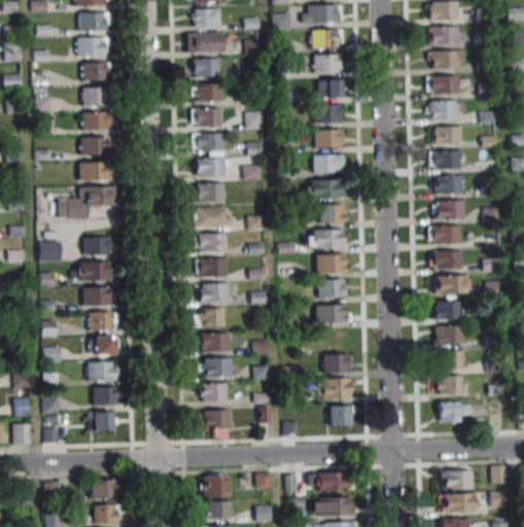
[(458,20),(458,1),(429,1),(429,20),(458,20)]
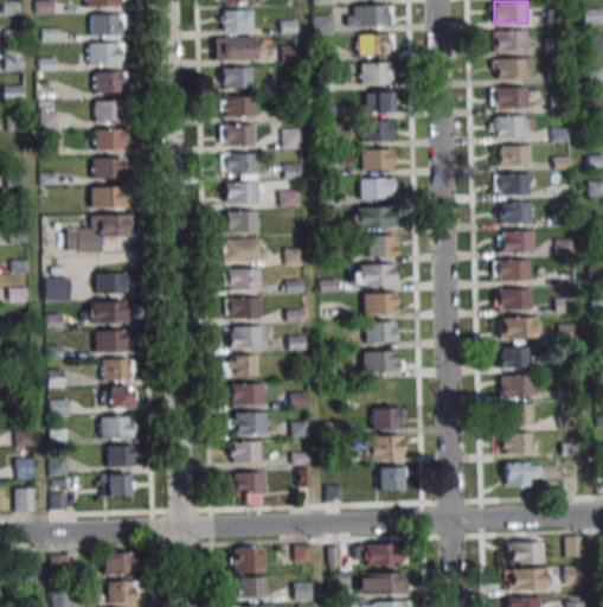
[(395,26),(395,5),(347,5),(347,26),(395,26)]
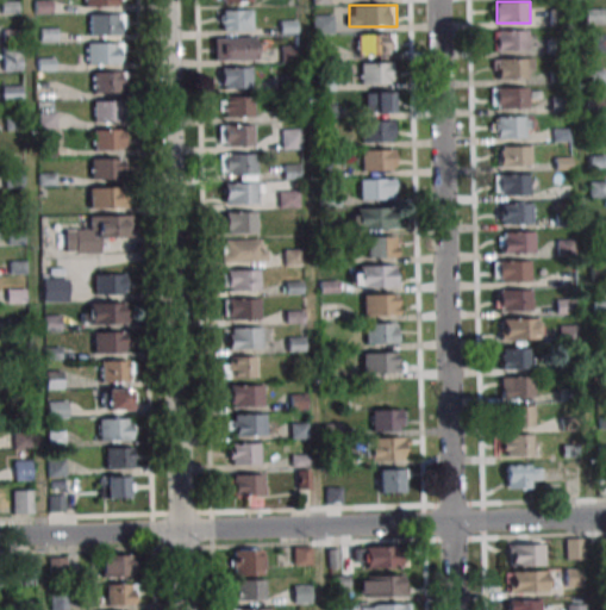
[(254,10),(223,10),(223,31),(254,31),(254,10)]
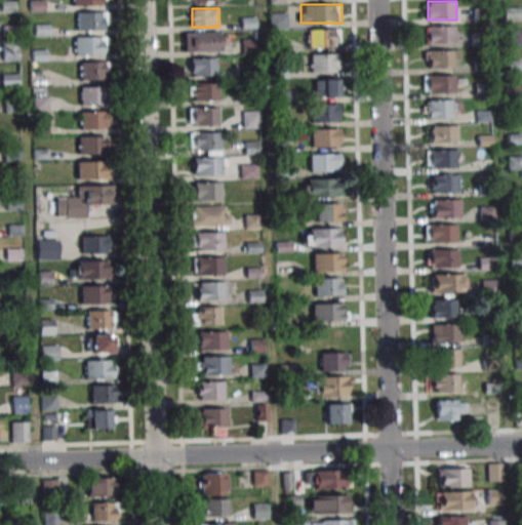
[(79,12),(79,30),(108,30),(108,12),(79,12)]
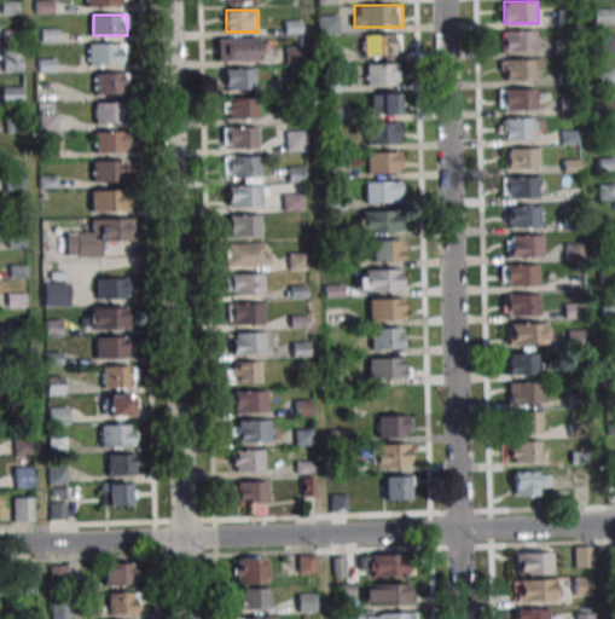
[(341,34),(341,15),(319,16),(320,34),(341,34)]
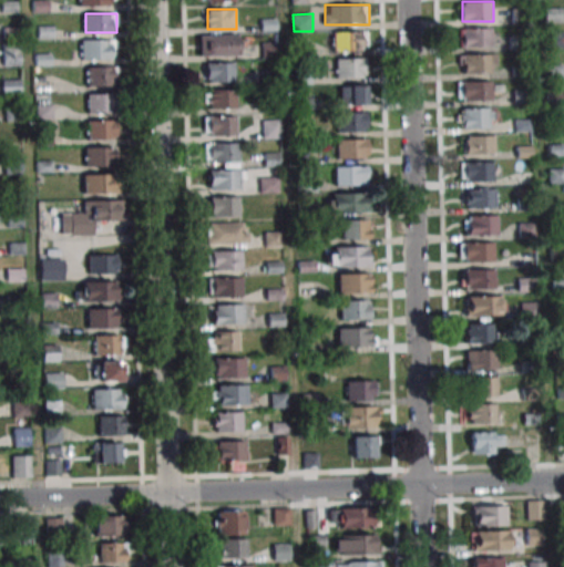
[(496,29),(461,29),(461,47),(496,47),(496,29)]
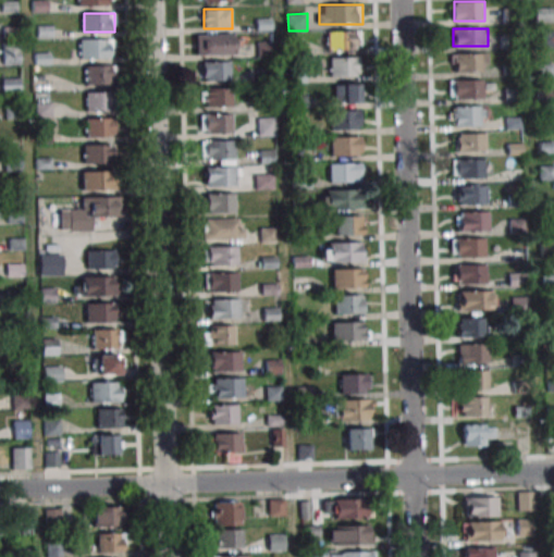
[(362,50),(362,31),(327,31),(327,50),(362,50)]
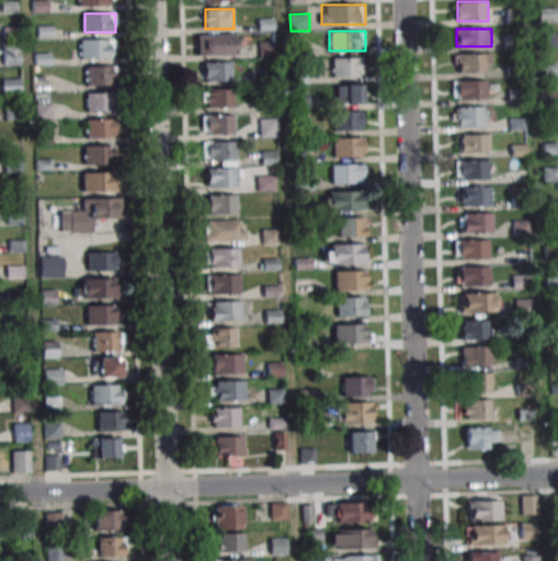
[(239,35),(201,35),(201,55),(239,55),(239,35)]
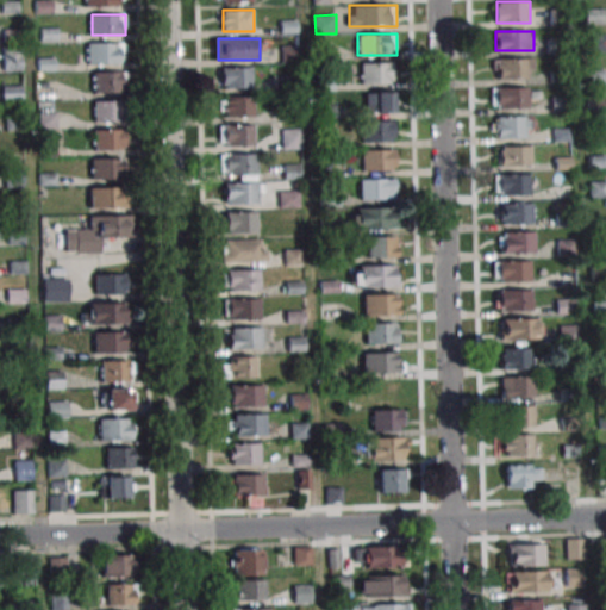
[(125,43),(89,43),(89,63),(125,63),(125,43)]
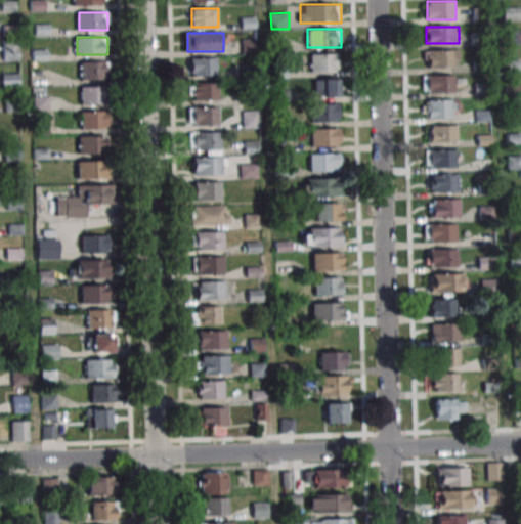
[(245,52),(257,52),(257,40),(245,40),(245,52)]
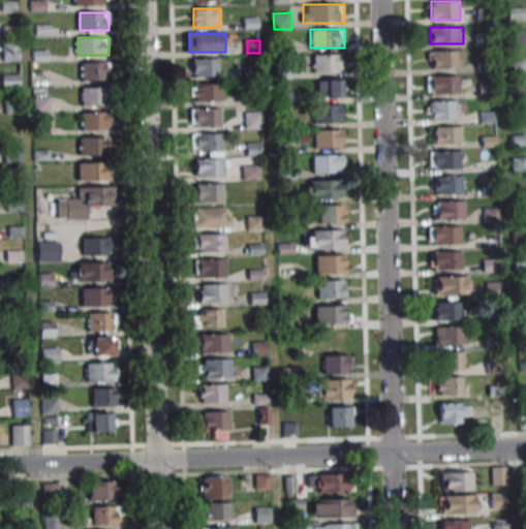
[(4,41),(4,61),(21,61),(21,41),(4,41)]
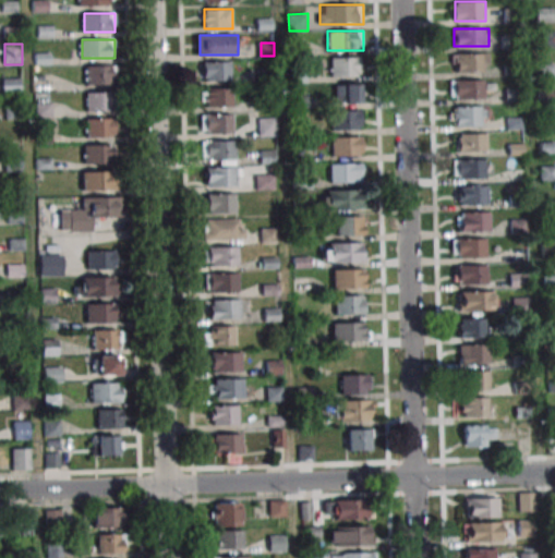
[(491,72),(491,53),(456,53),(456,72),(491,72)]
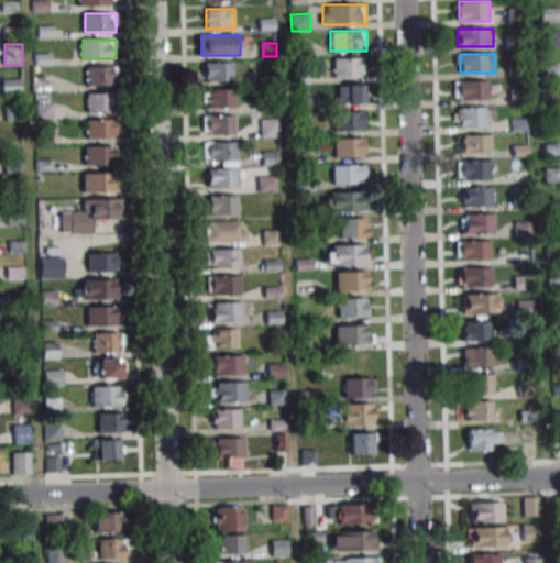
[(364,58),(335,58),(335,77),(364,77),(364,58)]
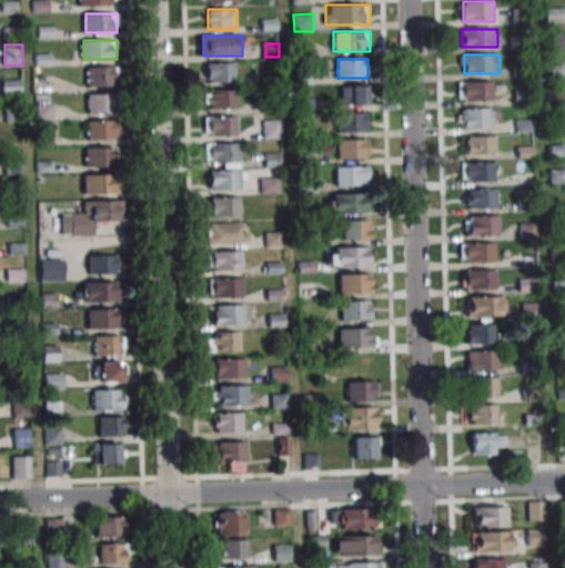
[(236,63),(208,63),(208,82),(236,82),(236,63)]
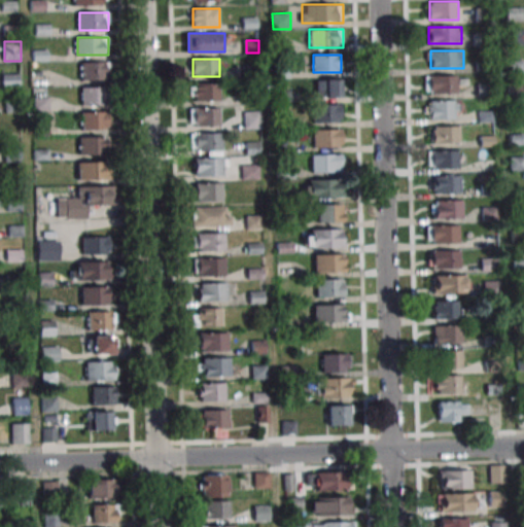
[(82,79),(110,79),(110,62),(82,62),(82,79)]
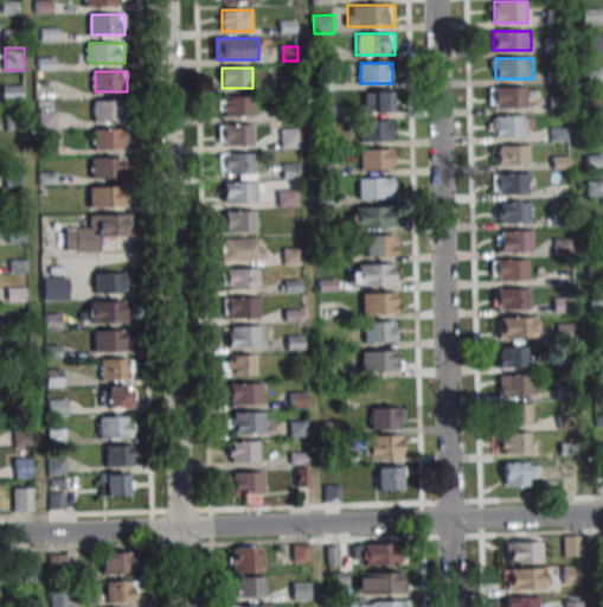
[(527,88),(492,88),(492,107),(527,107),(527,88)]
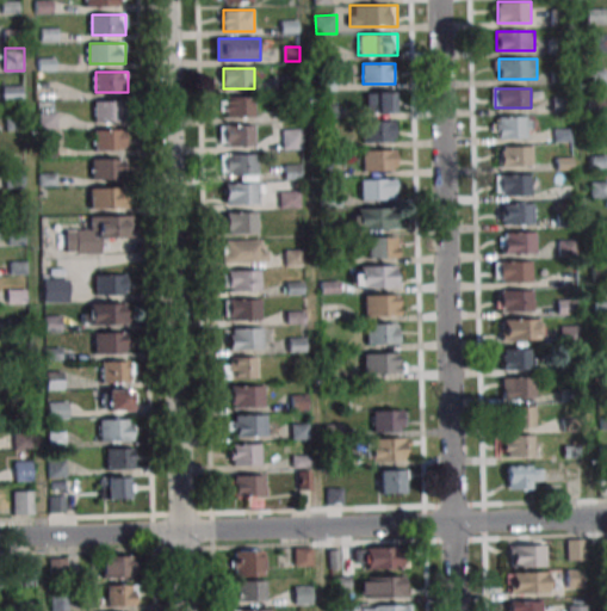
[(400,112),(400,91),(367,91),(367,112),(400,112)]
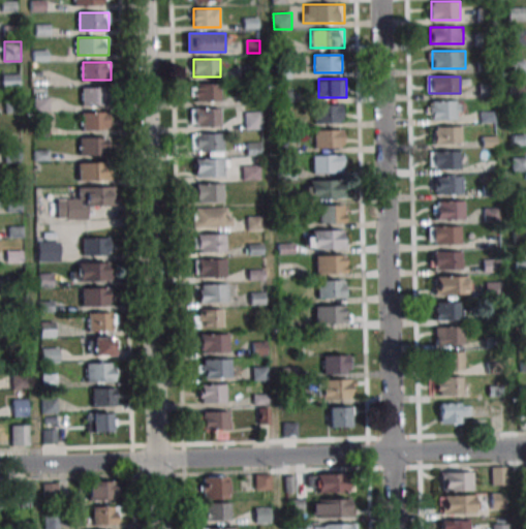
[(222,84),(192,84),(192,101),(222,101),(222,84)]
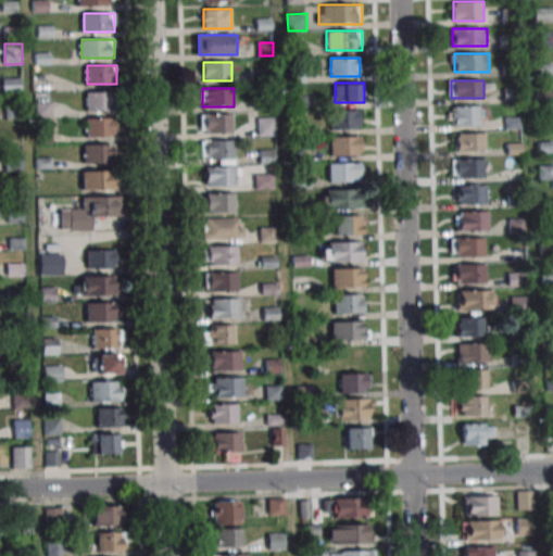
[(113,110),(113,91),(88,91),(88,110),(113,110)]
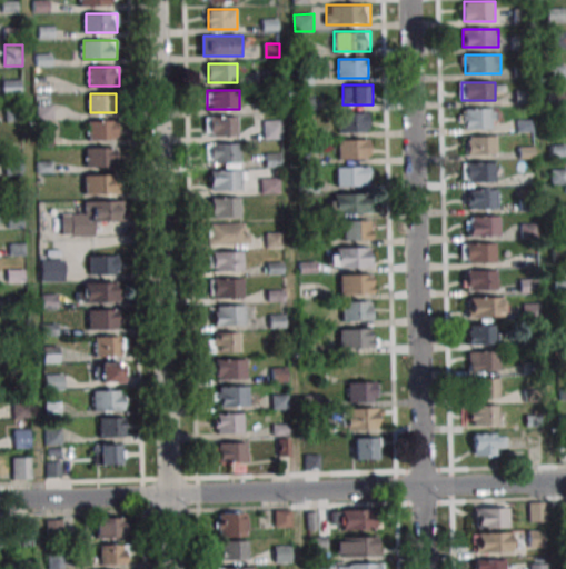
[(462,109),(462,128),(500,128),(500,109),(462,109)]
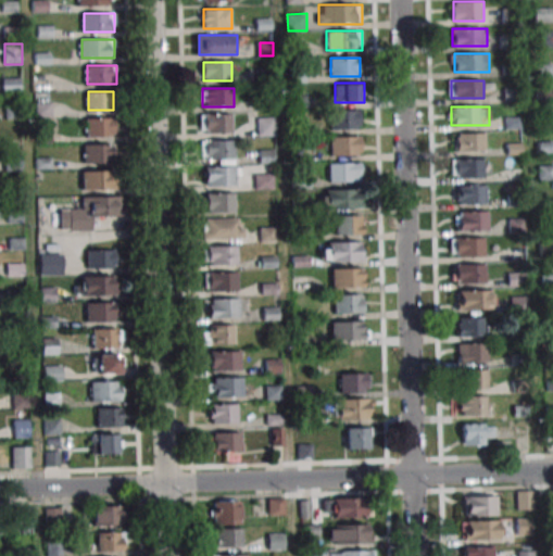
[(362,110),(331,110),(331,129),(362,129),(362,110)]
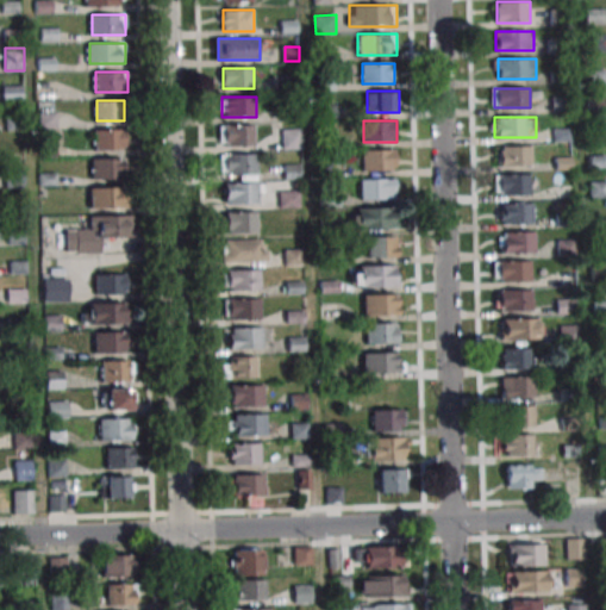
[(223,125),(223,145),(256,145),(256,125),(223,125)]
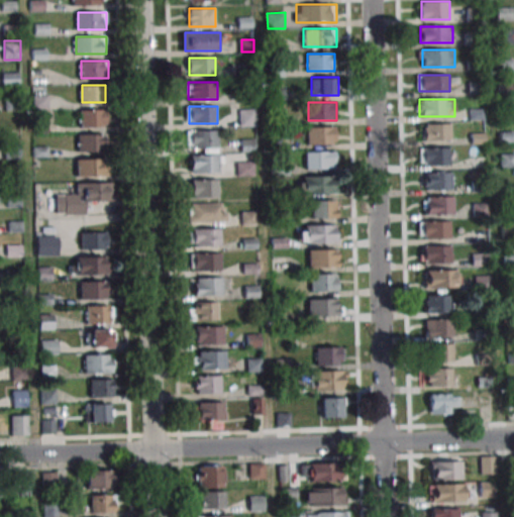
[(82,126),(109,126),(109,109),(82,109),(82,126)]
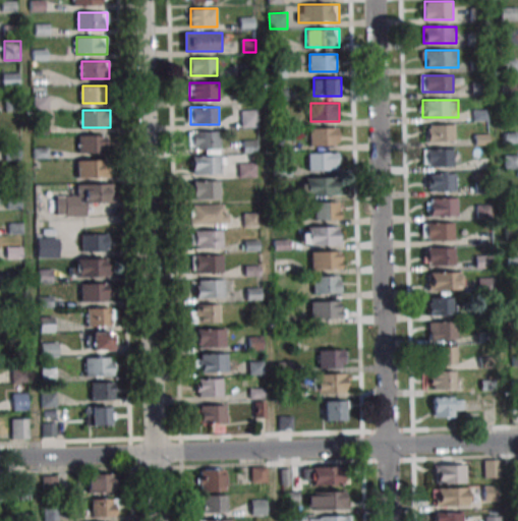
[(260,126),(260,110),(243,110),(243,126),(260,126)]
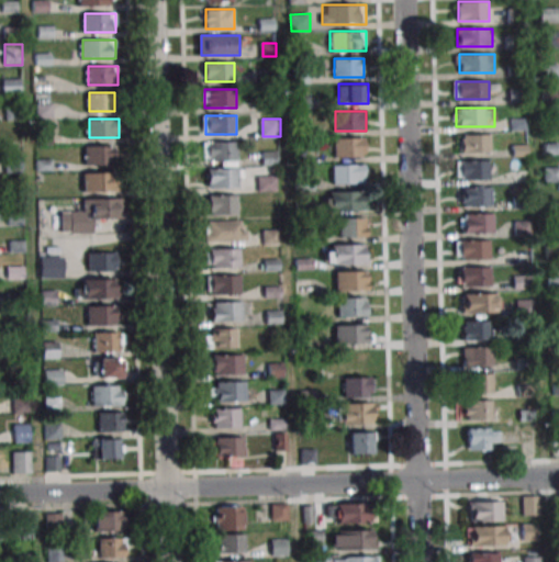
[(462,153),(492,153),(492,134),(462,134),(462,153)]
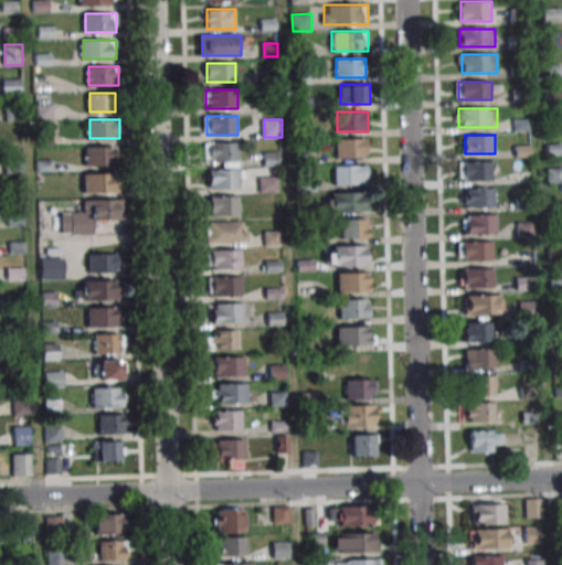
[(337,138),(337,157),(368,157),(368,138),(337,138)]
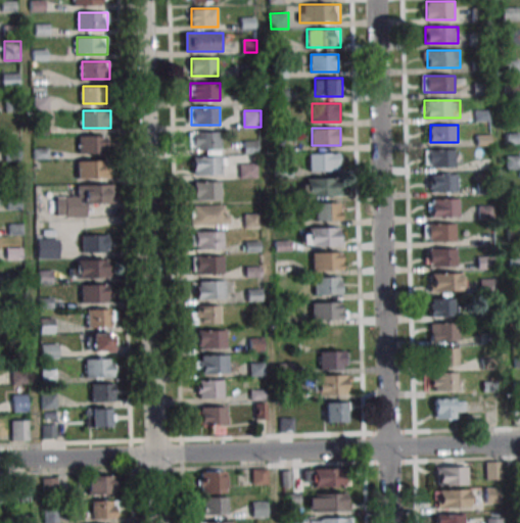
[(80,136),(80,153),(110,153),(110,136),(80,136)]
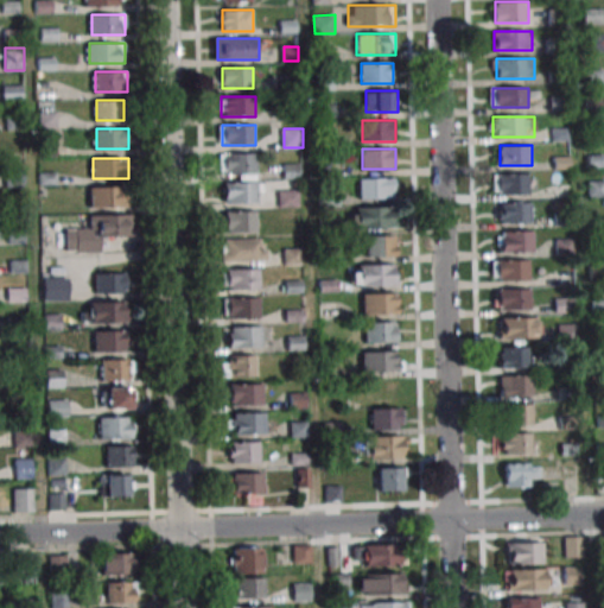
[(302,164),(286,164),(286,178),(300,179),(302,164)]
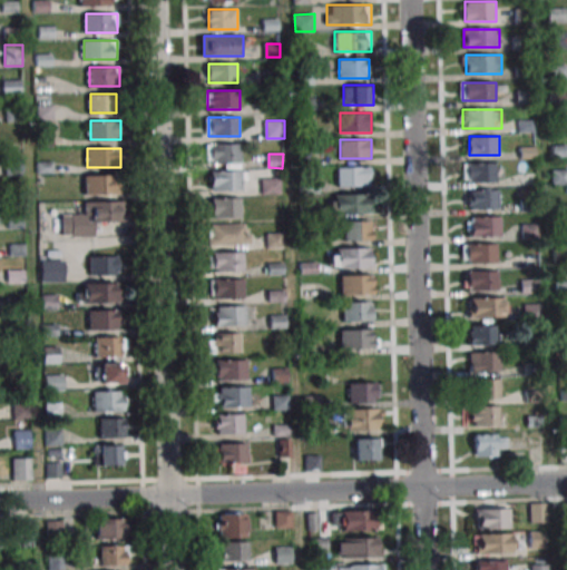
[(23,175),(23,159),(8,159),(8,175),(23,175)]
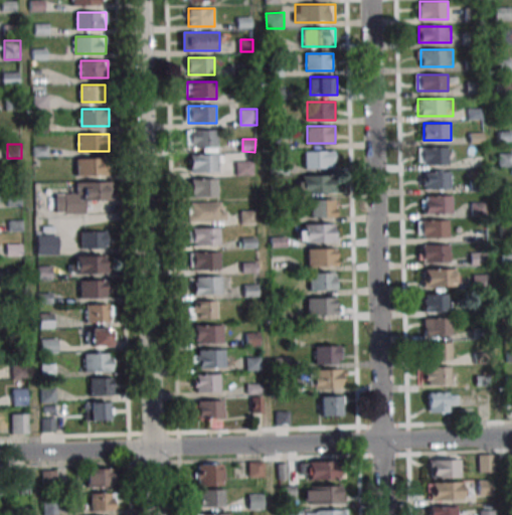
[(419,164),(451,164),(451,147),(419,147),(419,164)]
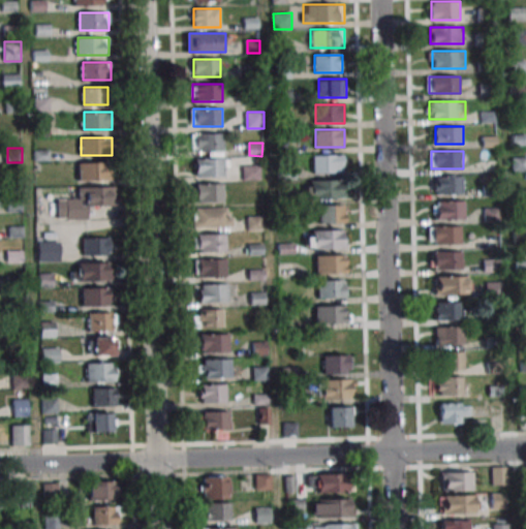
[(314,173),(344,173),(344,154),(314,154),(314,173)]
